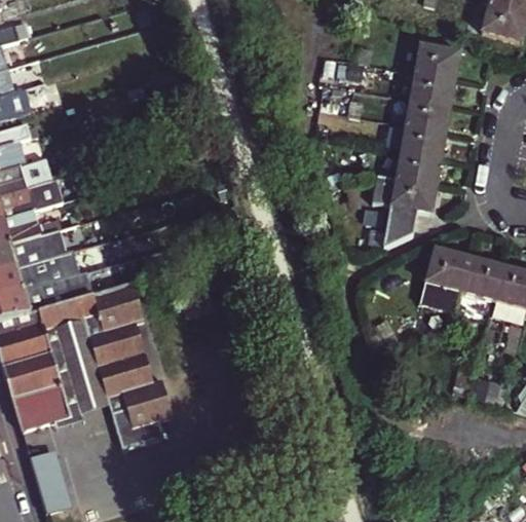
[(487,0),(486,3),(525,13),(525,0),(487,0)]
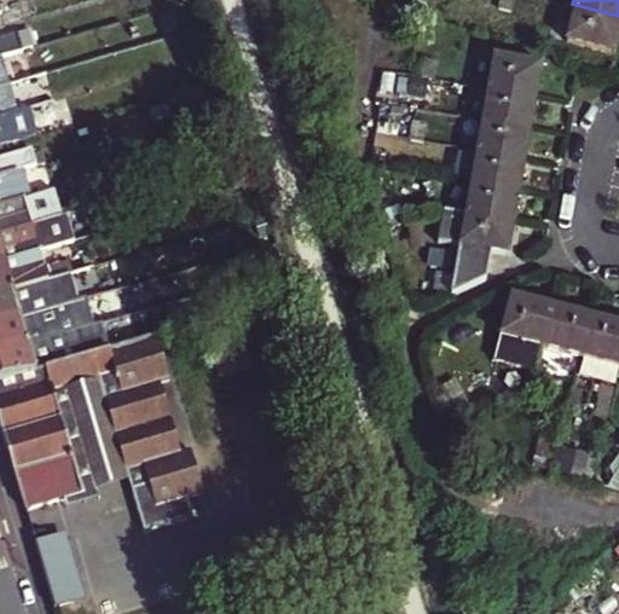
[(613,47),(618,23),(618,16),(572,4),(559,1),(550,30),(613,47)]
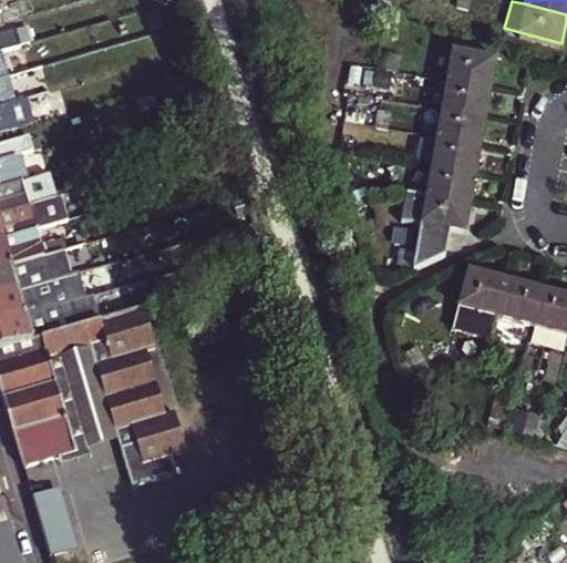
[(446,79),(491,86),(496,55),(452,47),(446,79)]
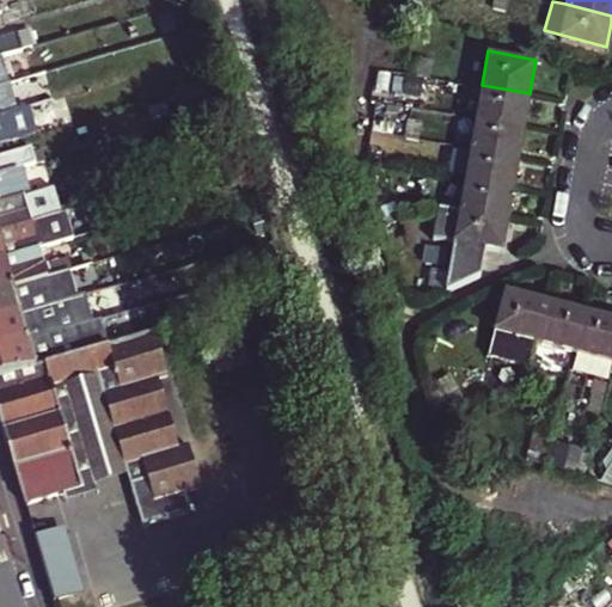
[(416,74),(428,75),(432,55),(420,53),(416,74)]
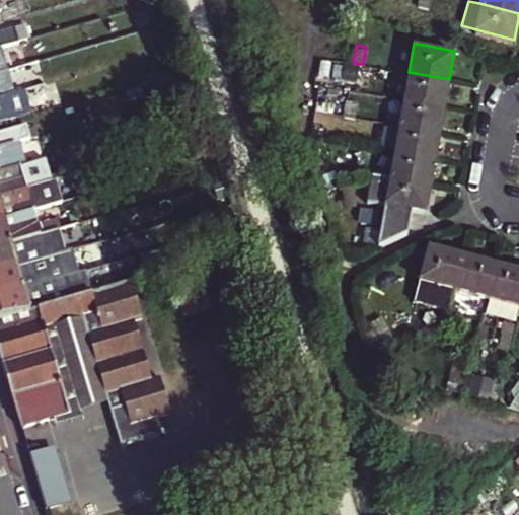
[(341,73),(351,75),(353,63),(343,61),(341,73)]
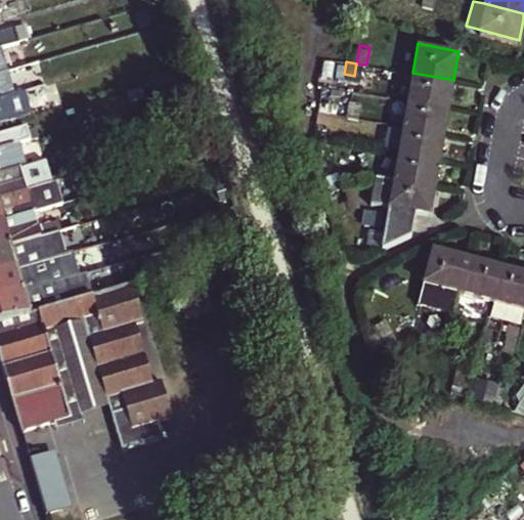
[(353,79),(364,81),(366,65),(356,63),(354,76),(353,79)]
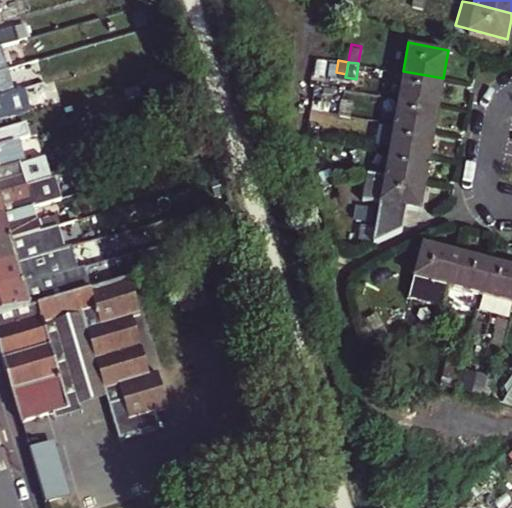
[(151,98),(180,89),(173,65),(143,74),(151,98)]
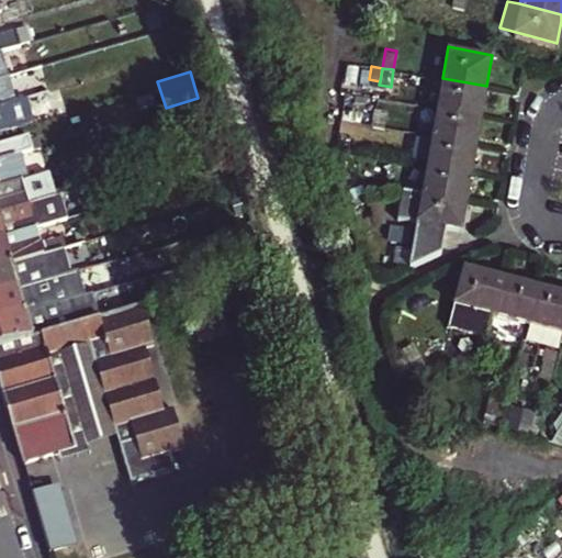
[(438,105),(481,113),(486,86),(442,78),(438,105)]
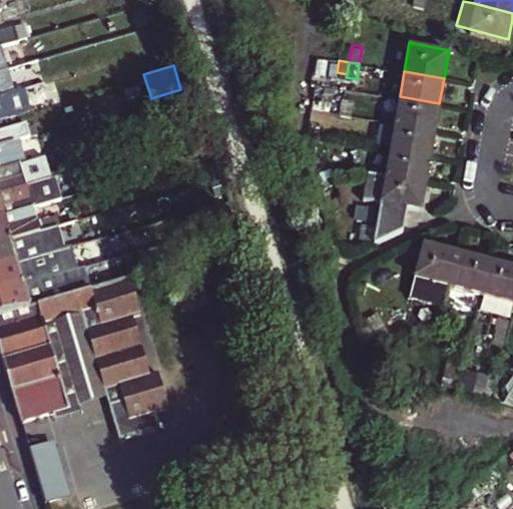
[(0,115),(6,114),(4,105),(20,100),(16,87),(0,91),(0,115)]
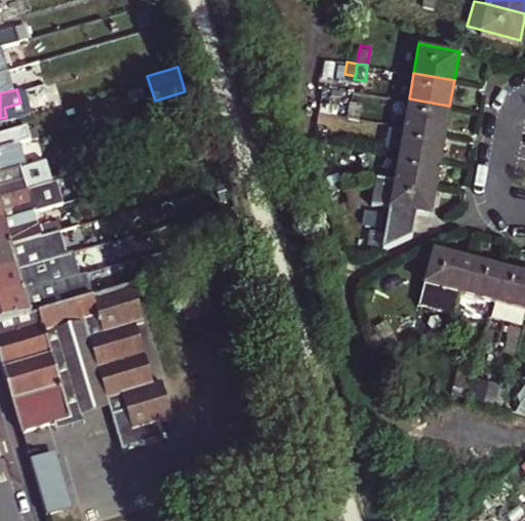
[(404,124),(445,131),(449,106),(409,98),(404,124)]
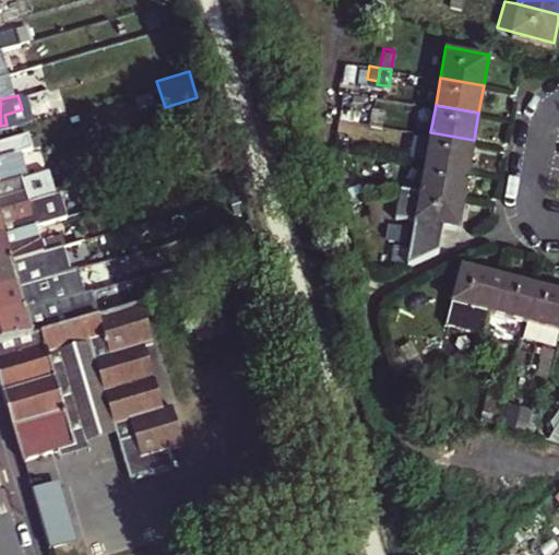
[(370,122),(382,124),(384,110),(372,108),(370,122)]
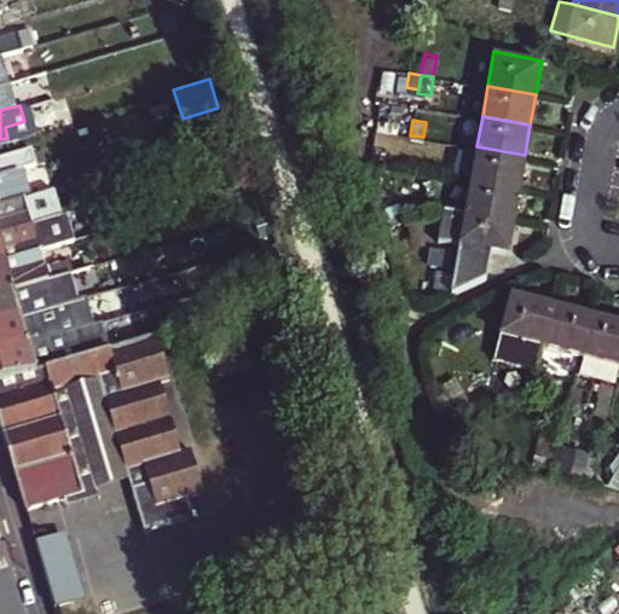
[(406,156),(418,157),(423,137),(410,135),(406,156)]
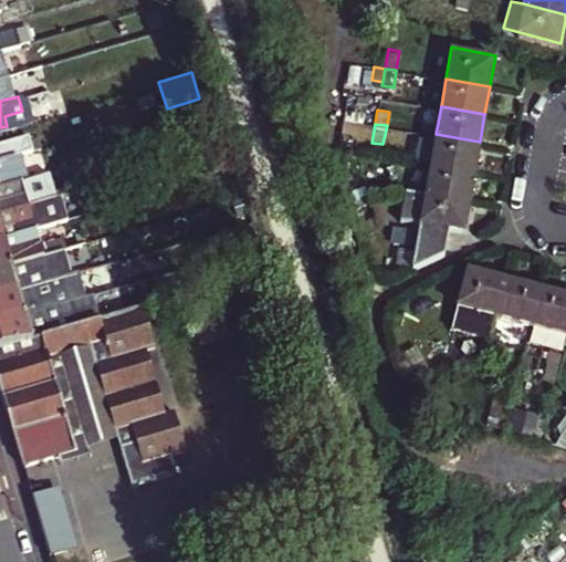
[(0,156),(14,153),(31,147),(27,134),(0,141),(0,156)]
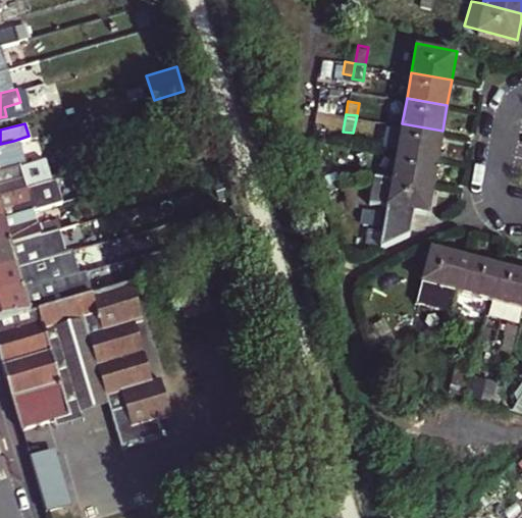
[(398,149),(437,156),(442,131),(402,123),(398,149)]
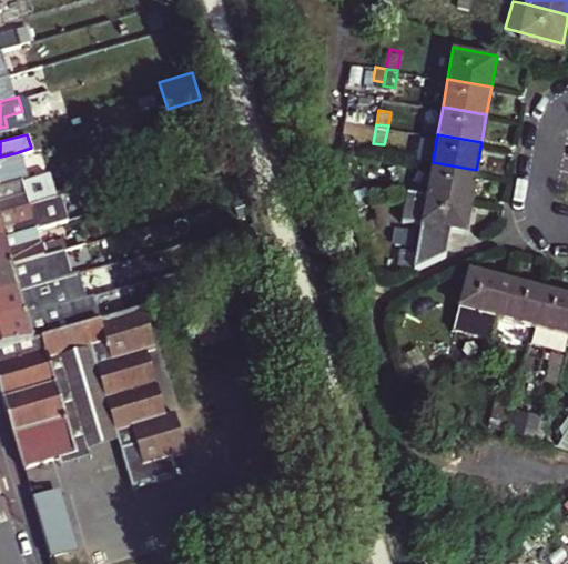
[(0,183),(21,178),(22,177),(14,153),(0,157),(0,183)]
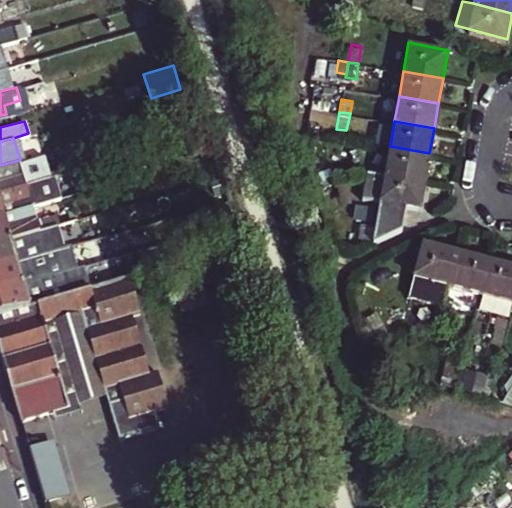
[(386,173),(425,179),(429,153),(390,146),(386,173)]
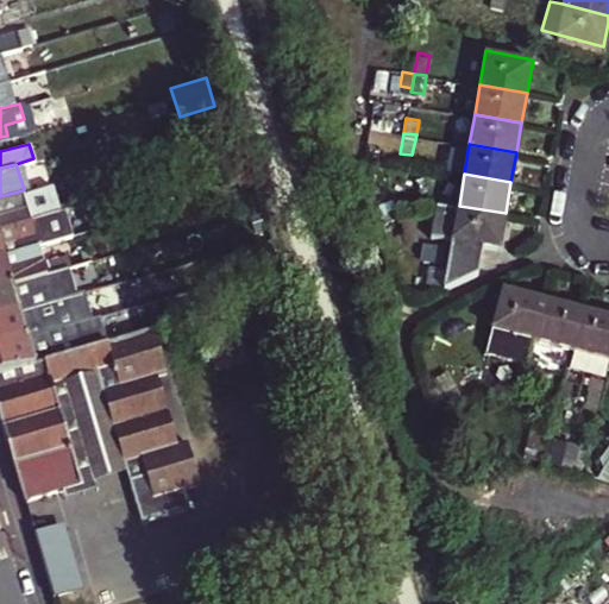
[(0,196),(0,225),(30,216),(52,211),(58,208),(50,182),(24,189),(23,190),(0,196)]
